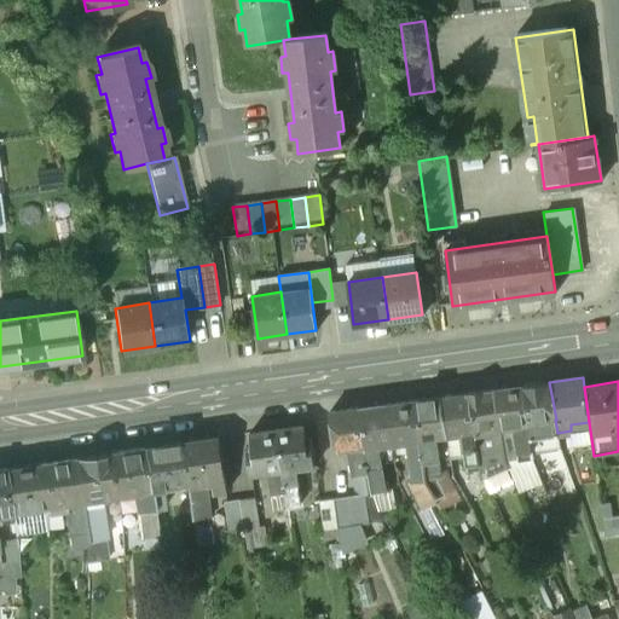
[(549,382),(521,386),(531,453),(561,449),(559,444),(557,433),(555,420),(556,420),(549,382)]
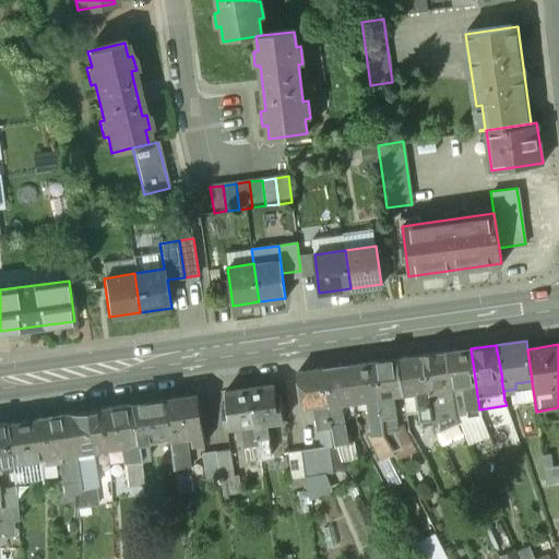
[(471,348),(447,352),(451,385),(451,387),(455,414),(467,412),(468,416),(479,415),(479,409),(471,348)]
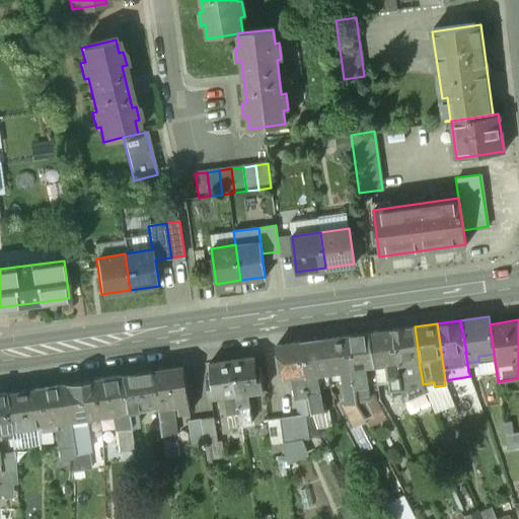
[(415,326),(392,329),(400,390),(401,396),(422,393),(425,393),(423,384),(419,359),(419,358),(415,326)]
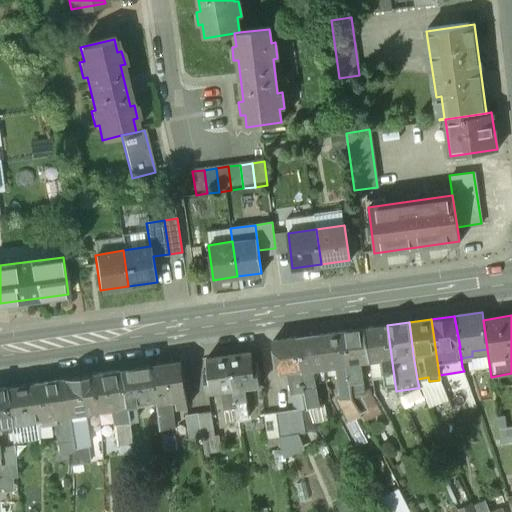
[(387,325),(364,328),(369,360),(381,358),(385,387),(395,385),(387,325)]
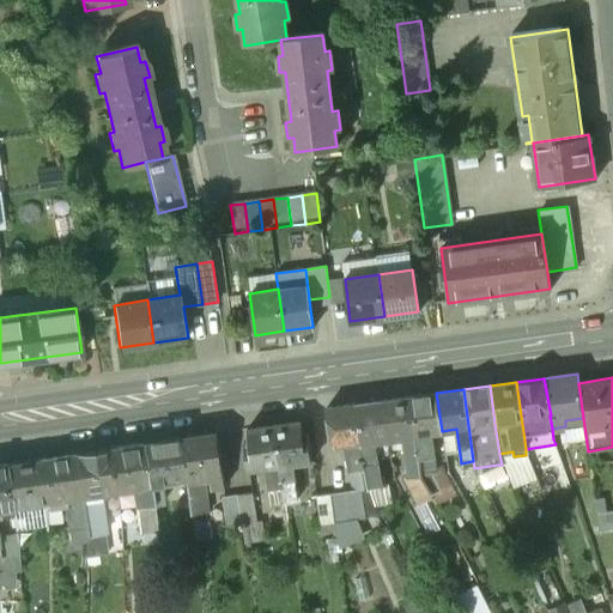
[(436,393),(410,396),(420,477),(436,474),(435,468),(430,432),(442,431),(436,393)]
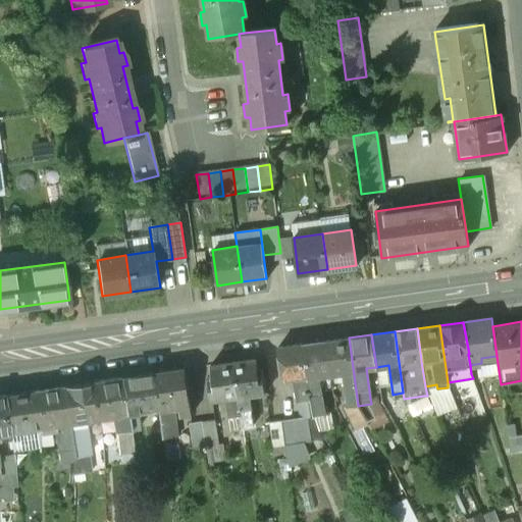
[(349,337),(325,341),(329,374),(343,372),(348,407),(358,406),(349,337)]
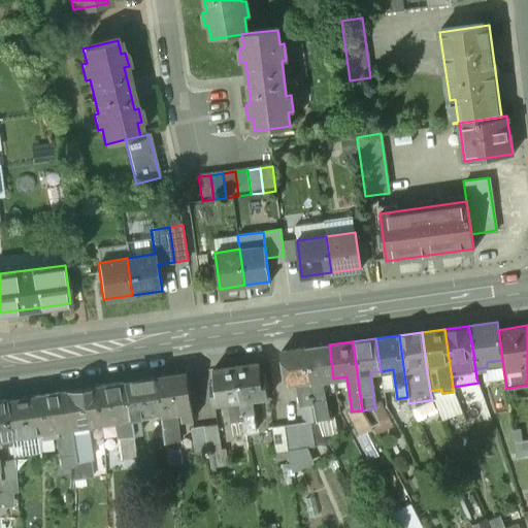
[(329,344),(305,348),(316,419),(328,418),(323,380),(333,378),(329,344)]
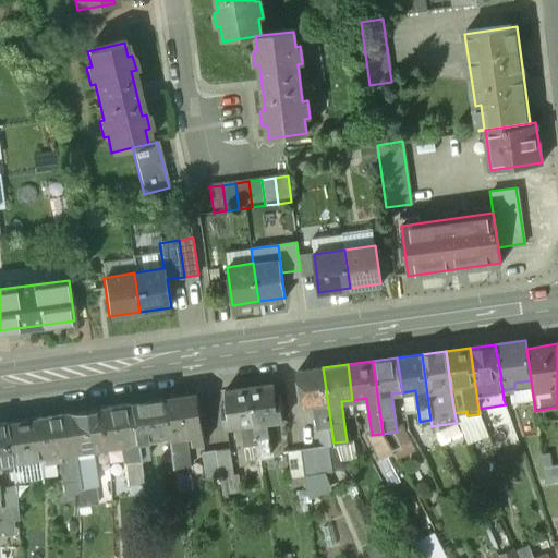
[(323,367),(298,372),(302,405),(316,403),(320,436),(326,444),(334,443),(323,367)]
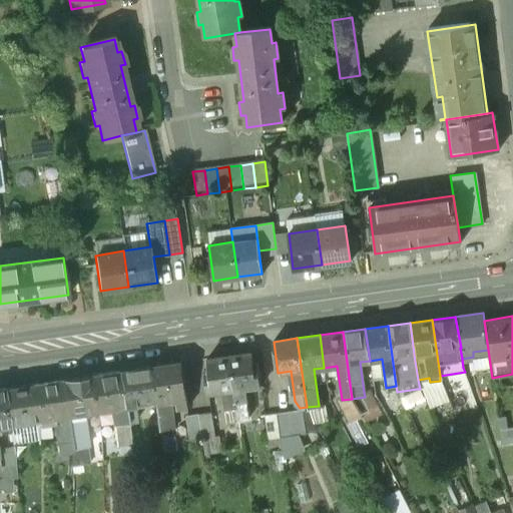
[(251,352),(228,355),(238,418),(249,416),(245,388),(261,385),(258,362),(253,363),(251,352)]
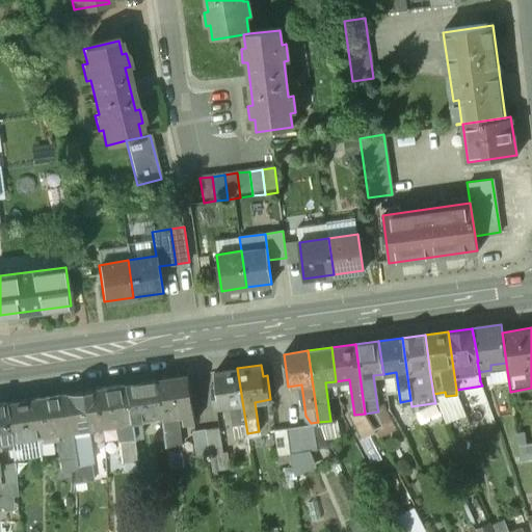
[(237,368),(214,371),(216,382),(212,383),(215,407),(231,405),(236,435),(247,433),(237,368)]
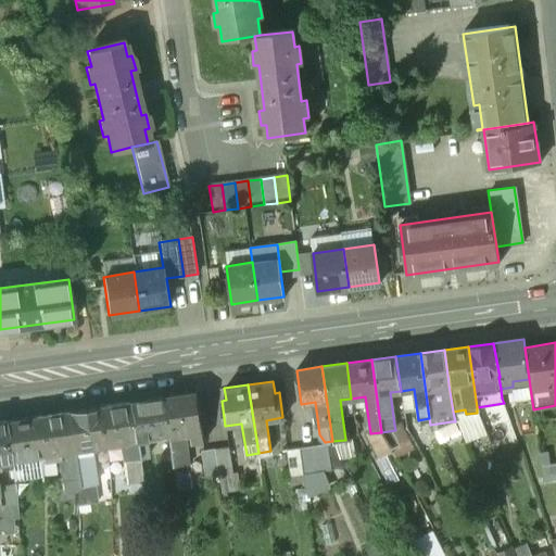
[(196,392),(164,397),(169,433),(174,466),(189,464),(185,433),(191,432),(192,442),(203,441),(196,392)]
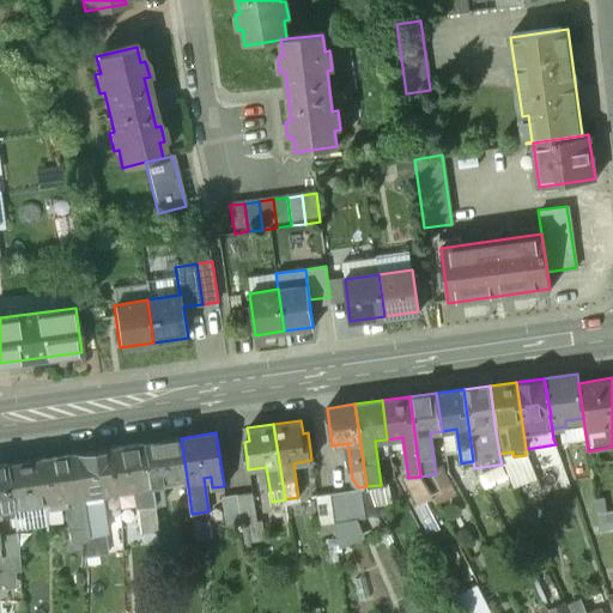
[(181,438),(143,444),(149,485),(152,504),(163,502),(159,483),(187,478),(181,438)]
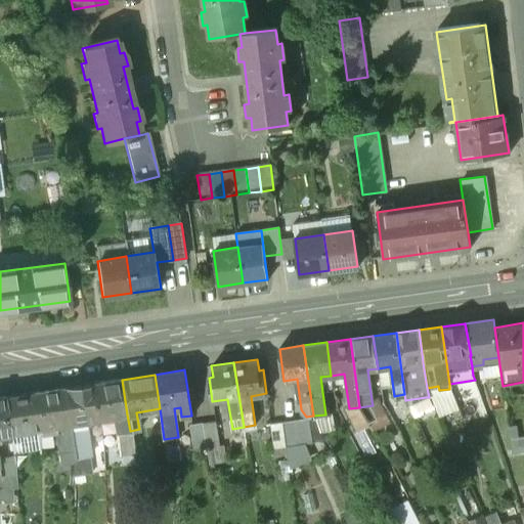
[(122,380),(93,384),(98,420),(113,417),(117,442),(112,443),(116,463),(134,460),(130,431),(127,415),(122,380)]
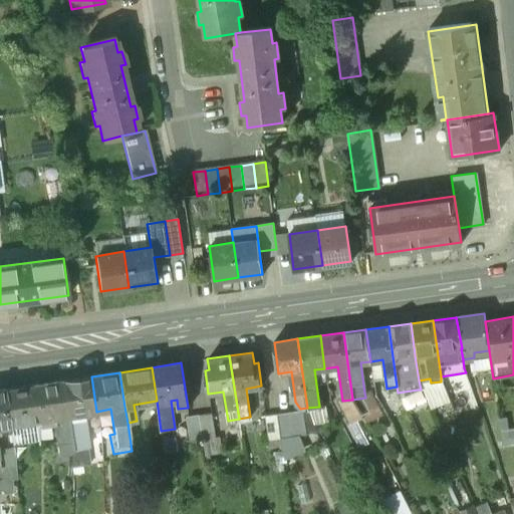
[(91,376),(62,380),(72,450),(72,465),(72,466),(89,464),(82,414),(96,412),(91,376)]
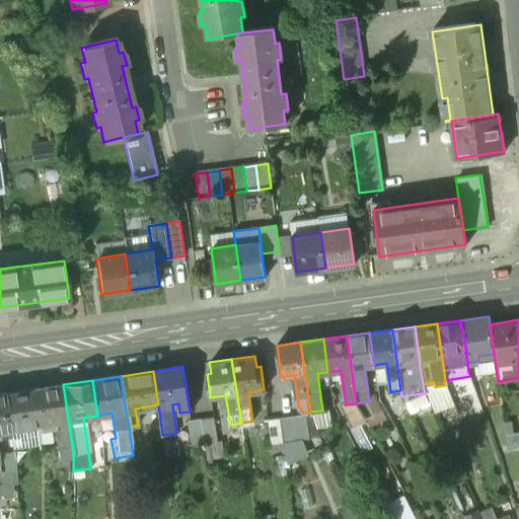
[(63,384),(32,388),(39,425),(54,423),(59,450),(53,451),(56,466),(66,465),(67,470),(73,469),(73,454),(63,384)]
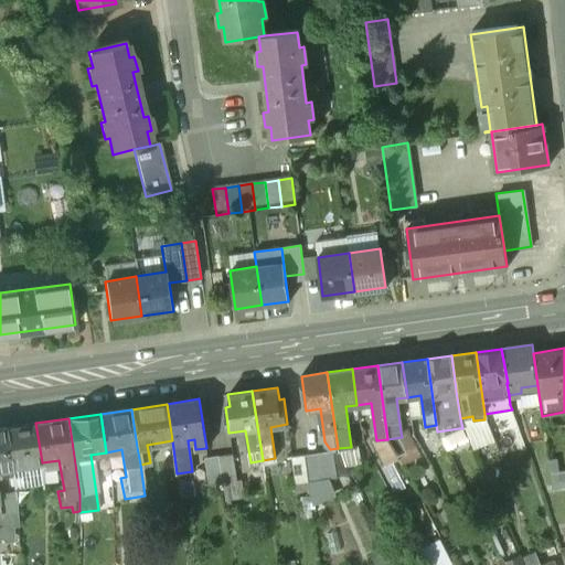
[(35,423),(3,428),(9,468),(42,462),(35,423)]
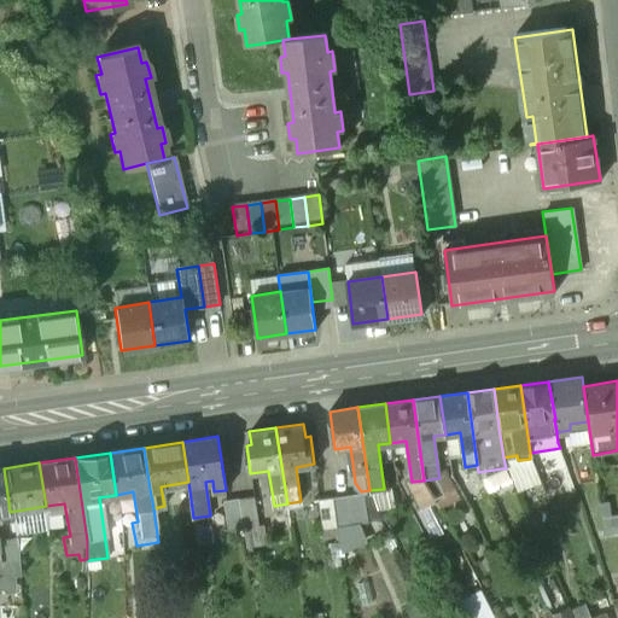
[(0,542),(0,520),(9,520),(7,512),(10,512),(4,468),(0,468),(0,589),(16,588),(15,576),(21,575),(17,547),(17,541),(0,542)]
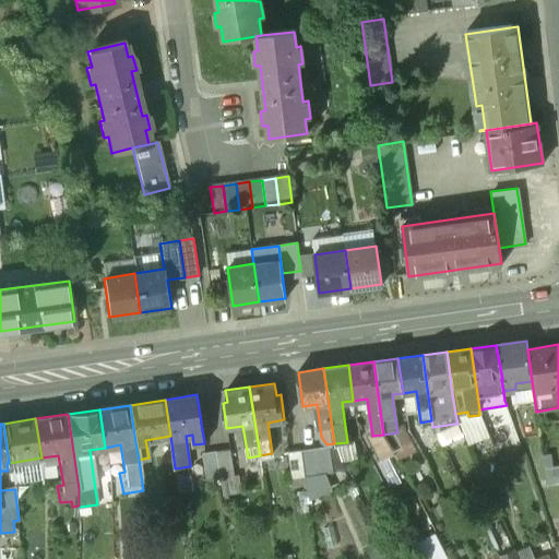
[(397,432),(383,435),(393,453),(396,460),(415,450),(402,431),(402,426),(396,427),(397,432)]
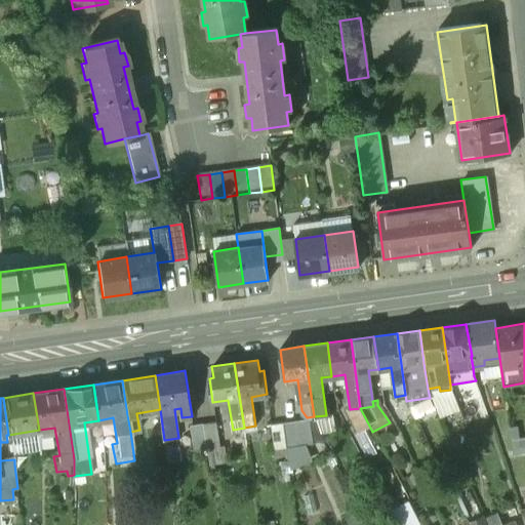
[(350,409),(346,410),(357,432),(369,426),(360,408),(350,409)]
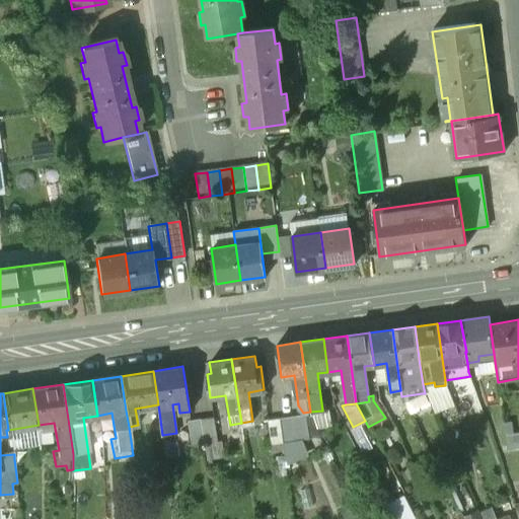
[(305,415),(280,418),(284,442),(309,439),(305,415)]
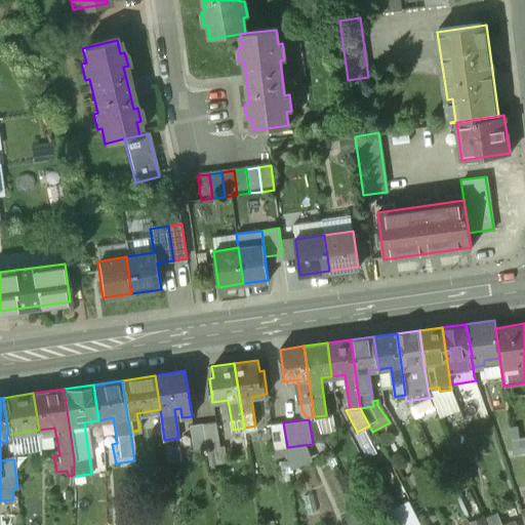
[(216,420),(203,422),(207,448),(219,446),(216,420)]
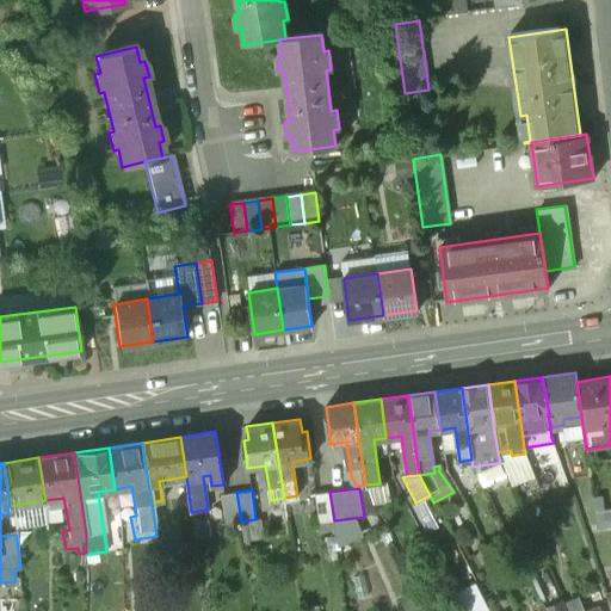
[(236,492),(222,494),(227,524),(241,522),(236,492)]
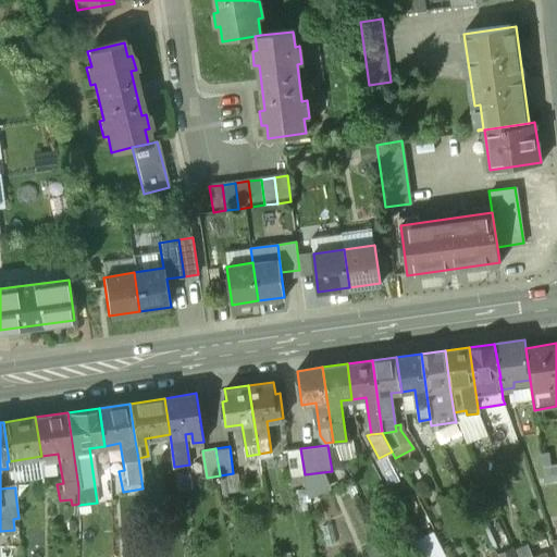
[(300,448),(287,450),(291,477),(305,474),(300,448)]
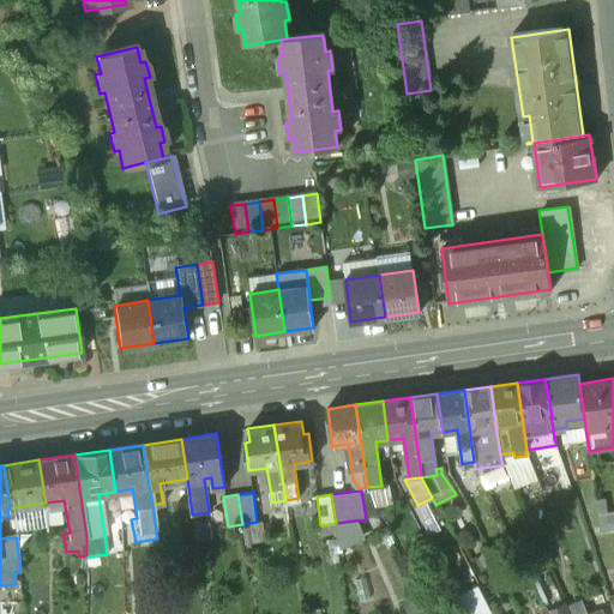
[(613,512),(597,515),(600,533),(613,530),(613,512)]
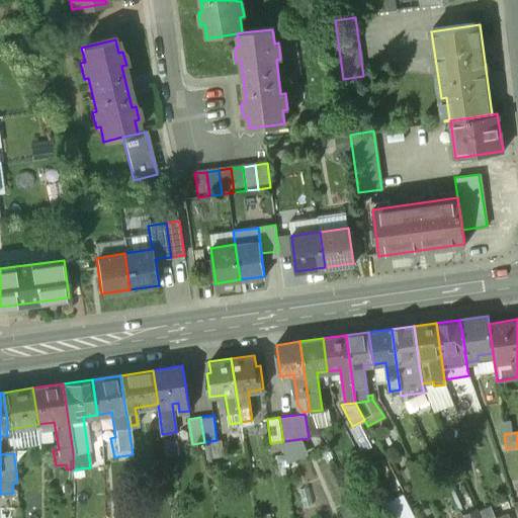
[(178,441),(164,443),(166,456),(179,454),(178,441)]
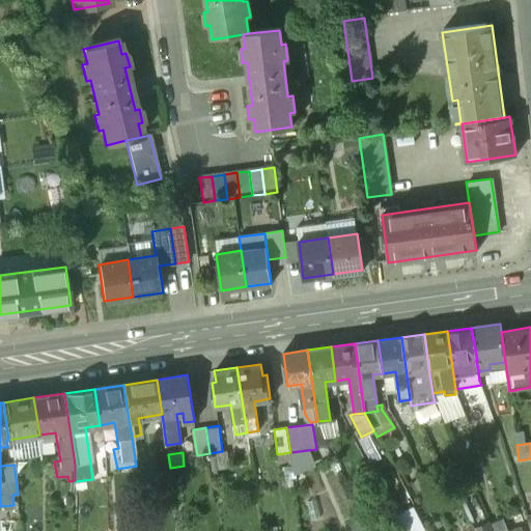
[(39,456),(14,457),(15,465),(15,470),(39,468),(39,456)]
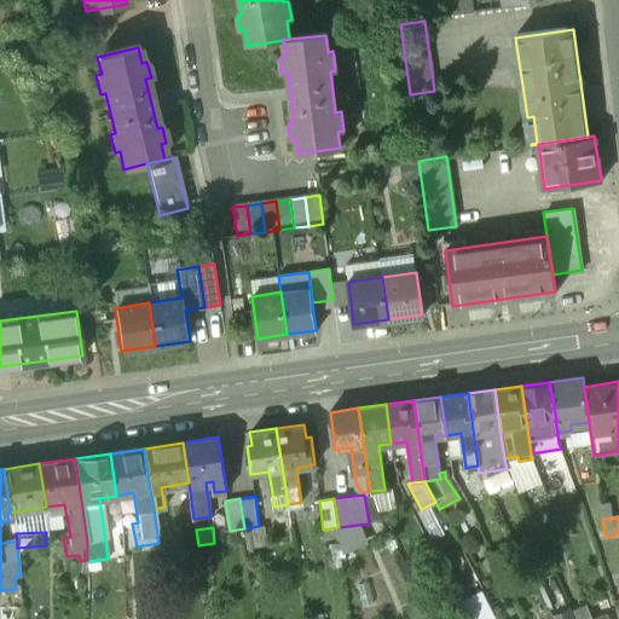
[(482,593),(467,601),(476,618),(492,611),(482,593)]
